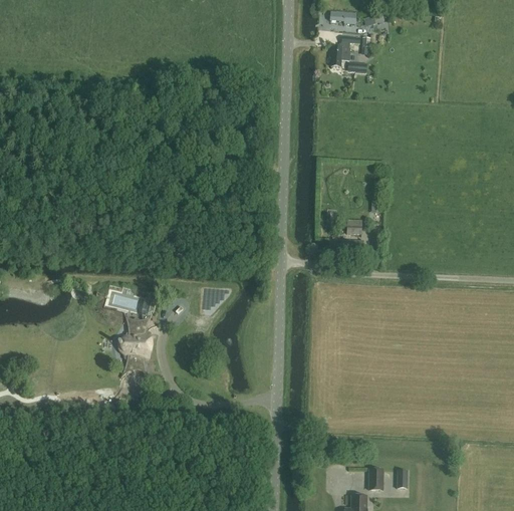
[(368,24),(376,22),(374,15),(366,17),(368,24)]
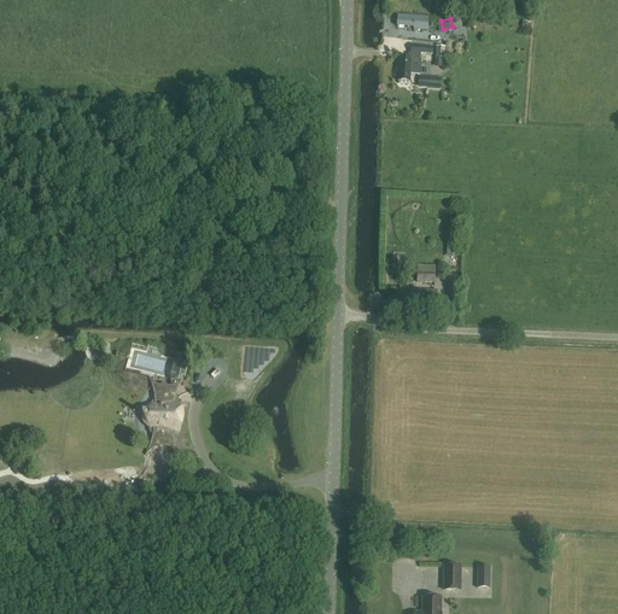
[(436,36),(433,60),(433,64),(439,65),(441,54),(448,54),(449,37),(436,36)]
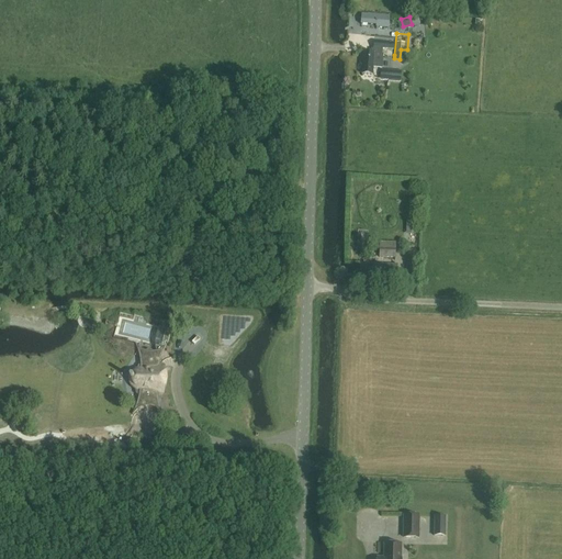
[(382,46),(393,47),(393,40),(373,37),(373,47),(371,47),(371,51),(361,49),(361,57),(362,58),(361,71),(372,73),(373,65),(382,66),(383,52),(382,52),(382,46)]
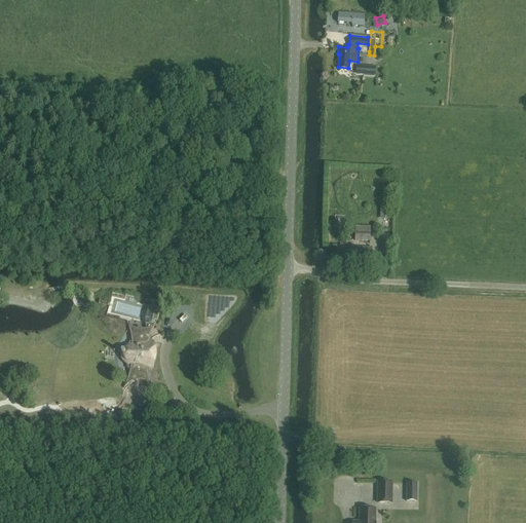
[(359,72),(363,72),(371,73),(372,65),(359,64),(359,72)]
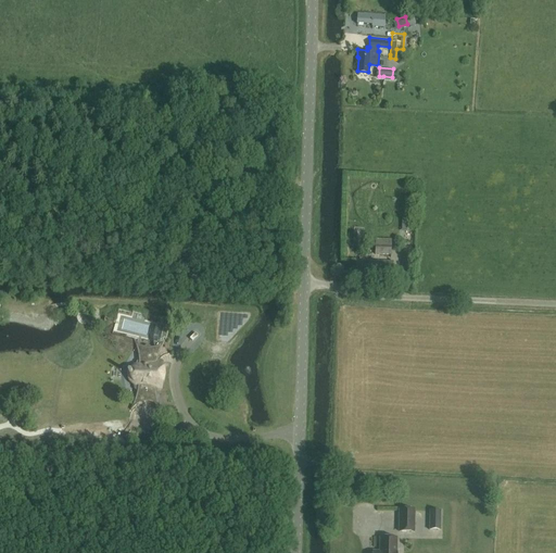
[(391,242),(375,241),(375,252),(391,252),(391,247),(391,242)]
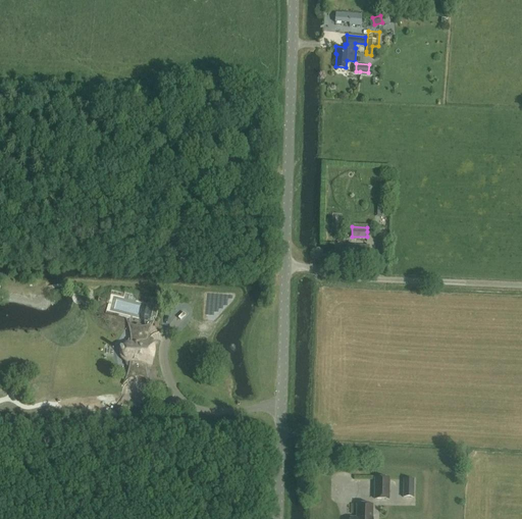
[(333,259),(368,260),(368,243),(333,242),(333,259)]
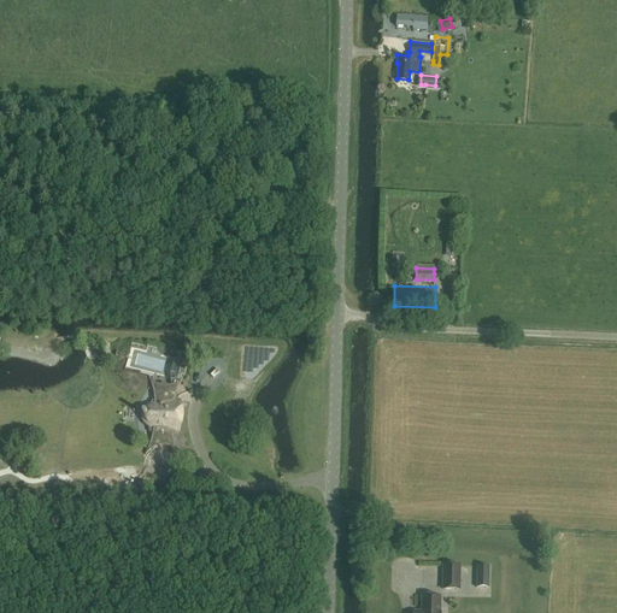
[(151,375),(150,373),(148,375),(151,381),(152,387),(153,390),(153,394),(154,396),(154,399),(154,401),(154,405),(152,405),(148,406),(147,408),(146,411),(145,411),(142,411),(142,413),(145,414),(146,417),(148,419),(151,422),(153,422),(153,424),(153,426),(152,430),(152,432),(151,435),(151,438),(150,442),(148,444),(146,448),(145,452),(146,452),(147,451),(148,449),(150,448),(151,447),(152,446),(154,444),(156,444),(158,443),(159,443),(162,443),(163,443),(165,443),(166,444),(169,444),(170,446),(171,447),(172,448),(175,449),(176,451),(177,452),(177,453),(178,453),(177,449),(176,447),(176,443),(175,441),(174,437),(174,434),(174,431),(174,428),(178,426),(177,423),(177,422),(177,420),(176,420),(176,418),(177,417),(177,412),(177,410),(176,408),(177,407),(178,406),(178,405),(175,400),(175,396),(175,394),(176,390),(177,388),(178,384),(180,382),(181,378),(182,376),(181,375),(181,376),(180,377),(178,378),(177,379),(176,381),(174,382),(172,382),(171,383),(169,383),(168,383),(168,382),(165,381),(164,381),(162,381),(159,382),(158,382),(157,381),(154,379),(153,379),(152,378),(151,377),(151,375)]
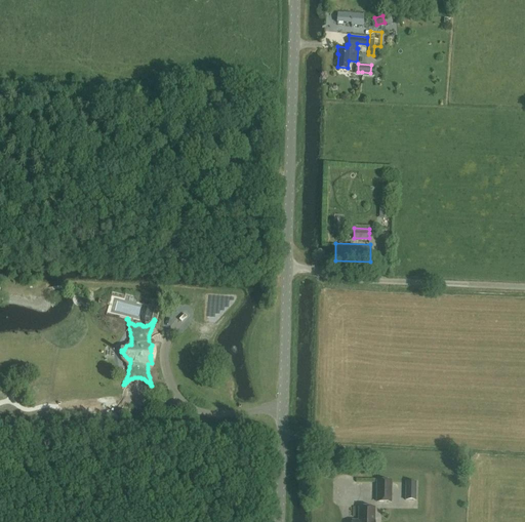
[(377,479),(376,499),(390,499),(391,479),(377,479)]
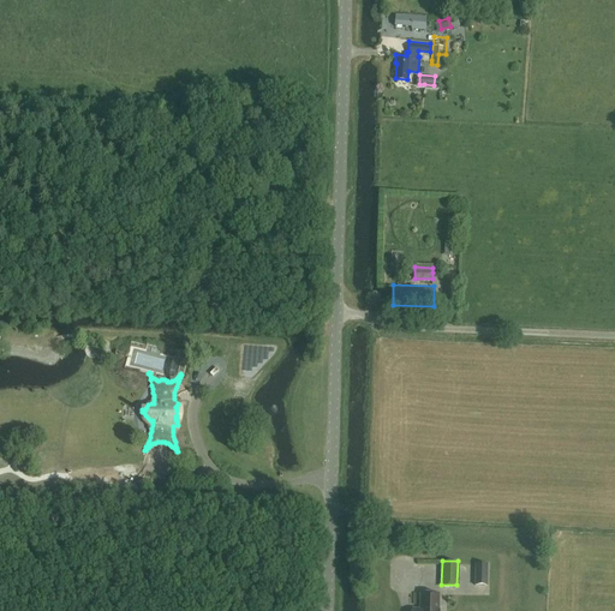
[(488,561),(476,561),(475,582),(488,583),(488,561)]
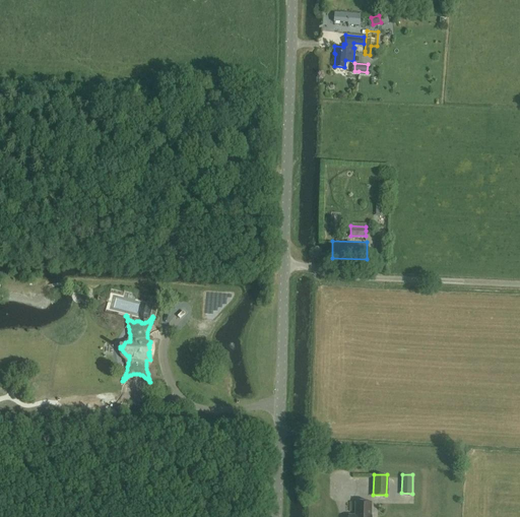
[(370,516),(371,514),(370,514),(371,501),(355,501),(355,514),(348,514),(348,516),(370,516)]
